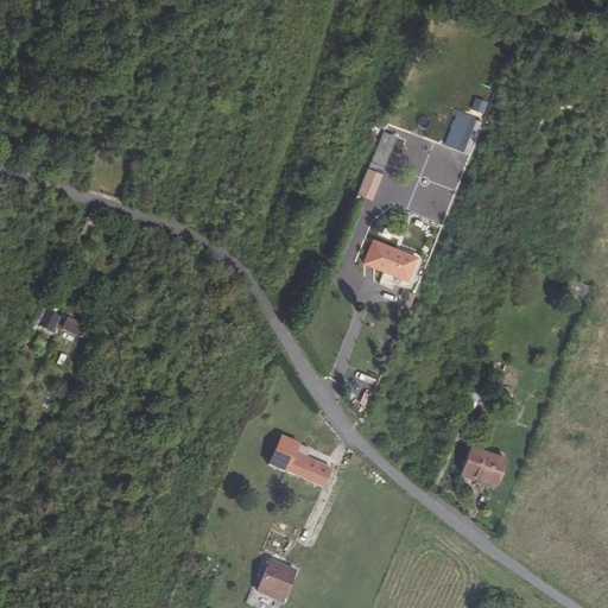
[(397,130),(401,118),(390,113),(385,125),(397,130)]
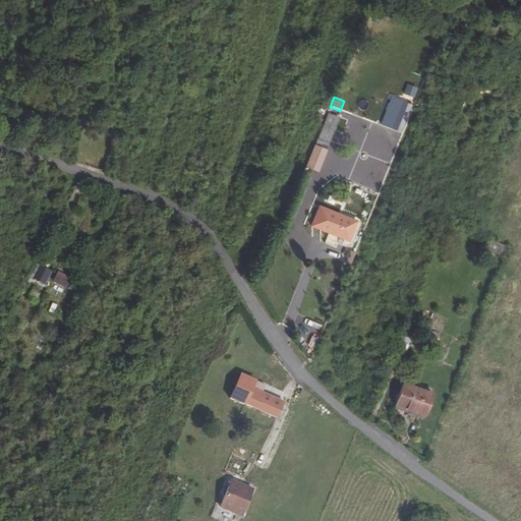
[(340,111),(330,107),(322,127),(332,131),(340,111)]
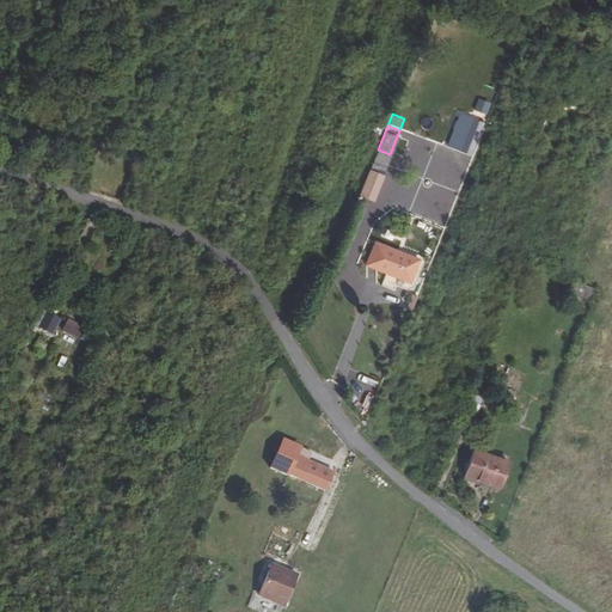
[(390,154),(378,150),(369,170),(380,176),(390,154)]
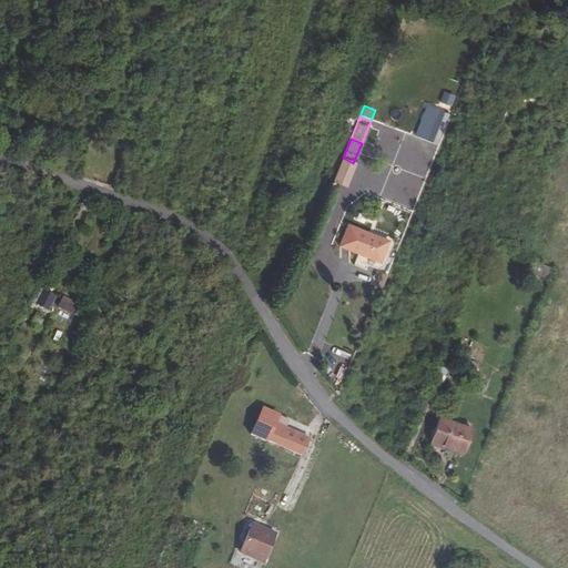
[(114,155),(118,146),(107,142),(103,151),(114,155)]
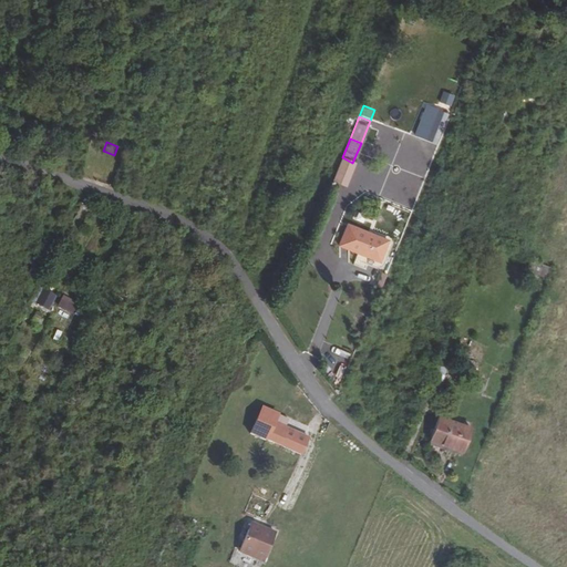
[(343,249),(353,226),(347,224),(337,246),(343,249)]
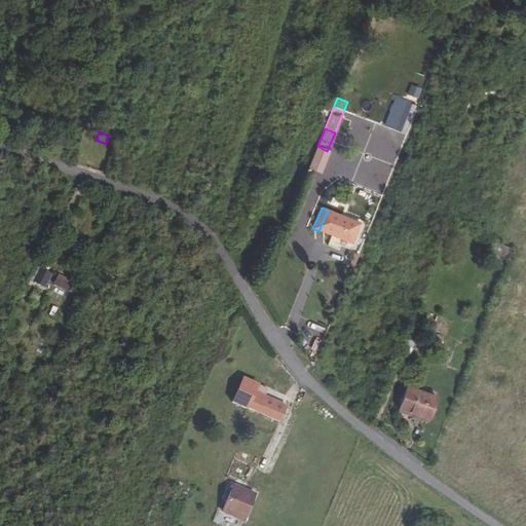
[(341,216),(328,210),(318,231),(331,236),(349,243),(359,223),(341,216)]
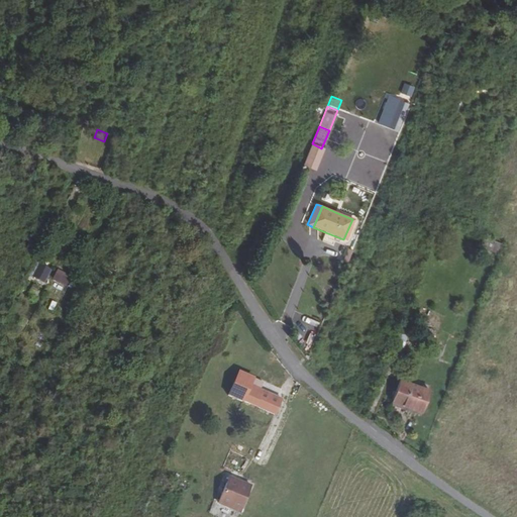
[(337,208),(335,212),(352,219),(343,239),(325,232),(322,238),(342,246),(346,245),(348,243),(357,221),(357,219),(356,217),(337,208)]
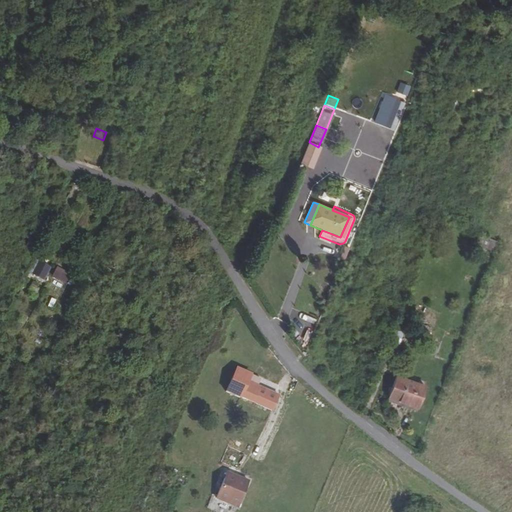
[(495,241),(478,234),(474,245),(491,251),(495,241)]
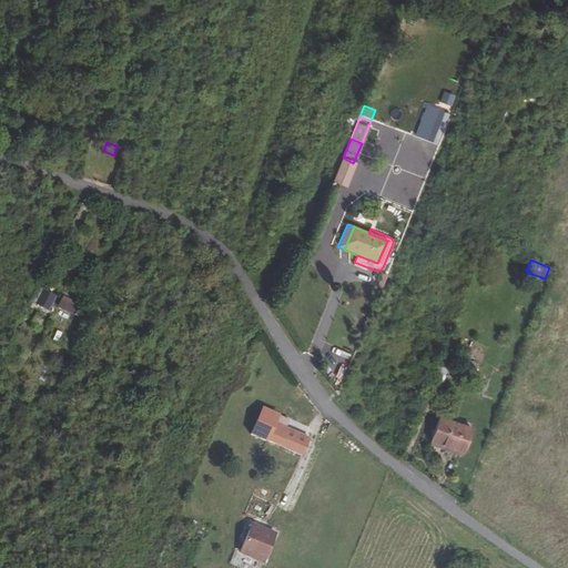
[(44,290),(42,293),(51,298),(53,295),(44,290)]
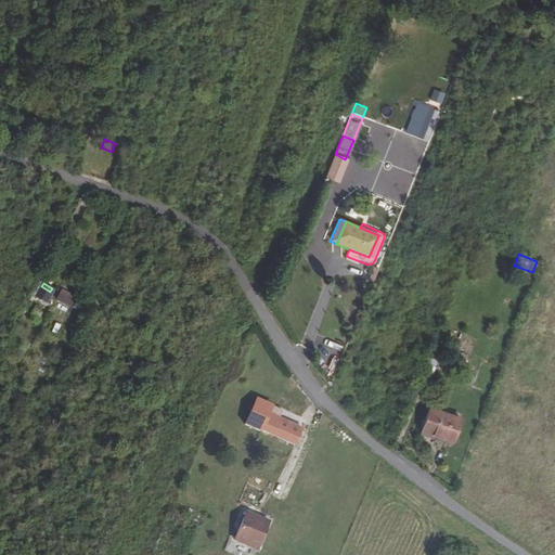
[(50,292),(41,286),(31,304),(40,309),(50,292)]
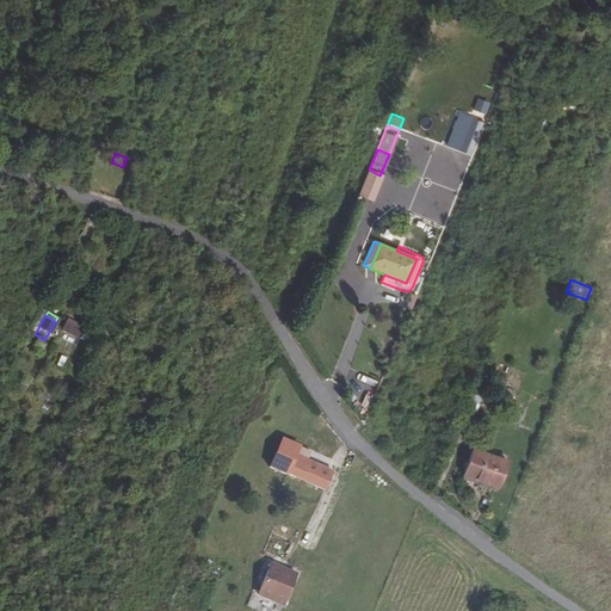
[(74,327),(61,321),(56,329),(69,337),(74,327)]
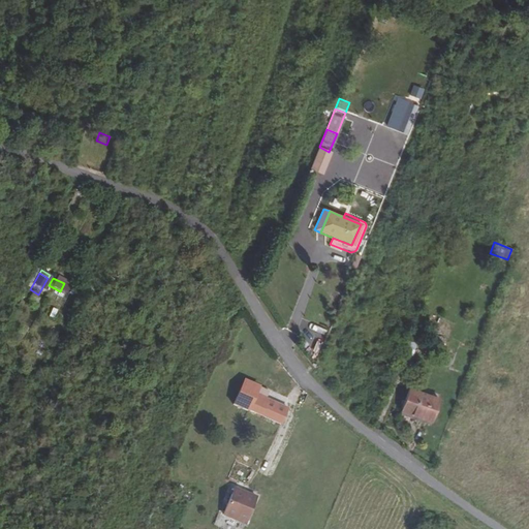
[(459,339),(463,328),(458,325),(453,336),(459,339)]
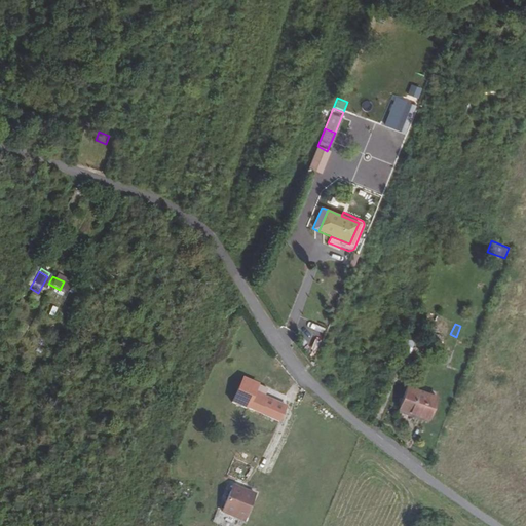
[(435,397),(406,386),(398,409),(427,419),(435,397)]
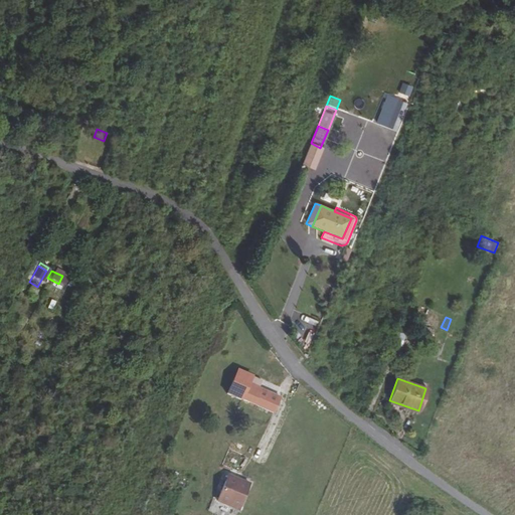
[(266,392),(261,390),(254,404),(258,406),(264,408),(272,412),(279,398),(266,392)]
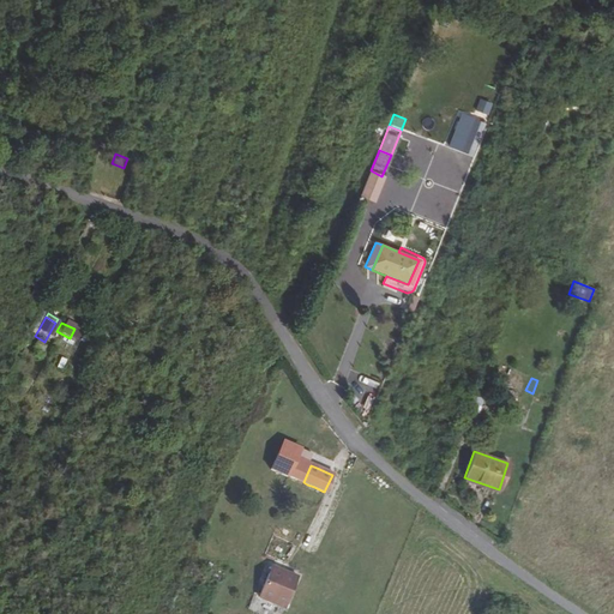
[(499,489),(464,477),(463,481),(498,493),(499,489)]
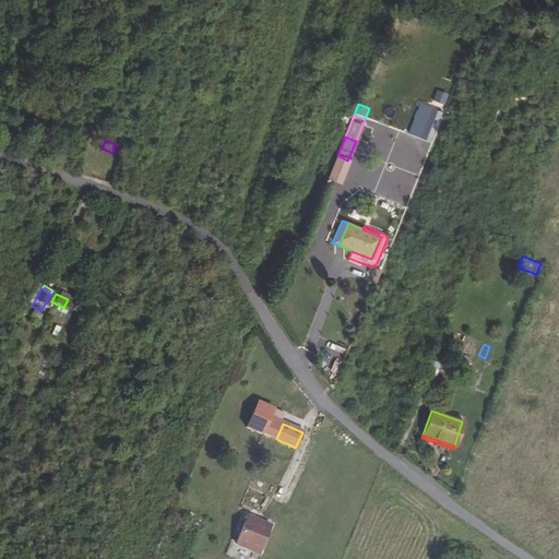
[(286,443),(280,441),(277,447),(285,450),(286,443)]
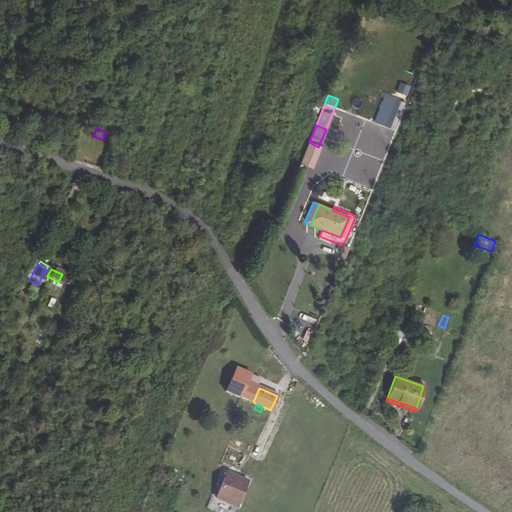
[(235,506),(245,480),(225,472),(215,498),(235,506)]
